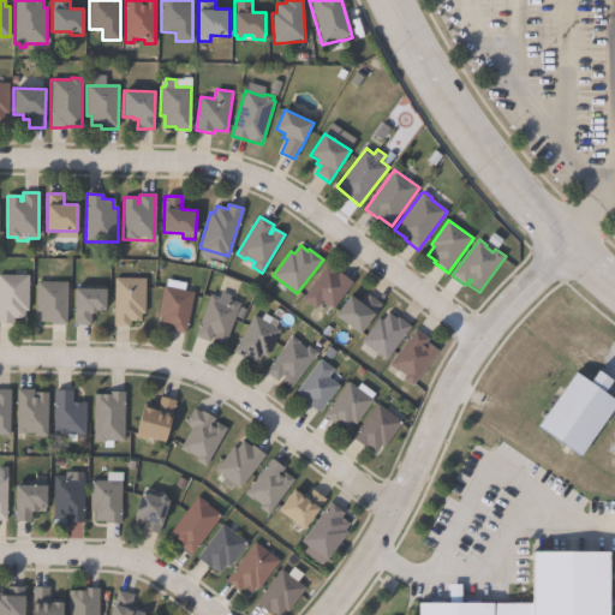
[(326,267),(338,275),(339,272),(353,282),(348,290),(347,288),(332,309),(322,302),(317,308),(303,298),(326,267)]
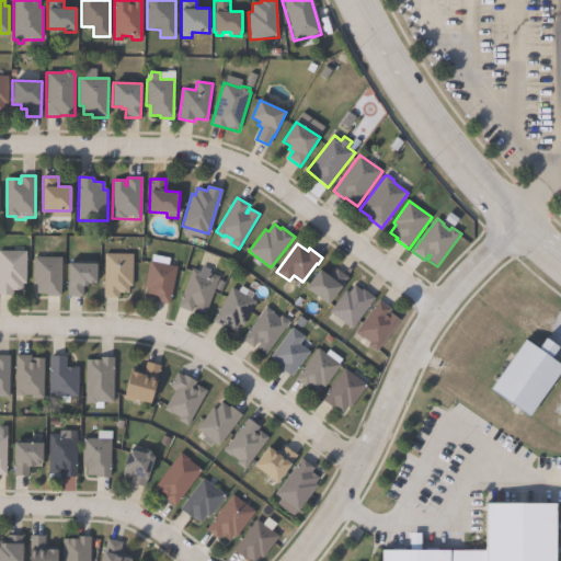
[(13,296),(0,296),(0,252),(25,252),(25,284),(21,284),(21,292),(13,292),(13,296)]
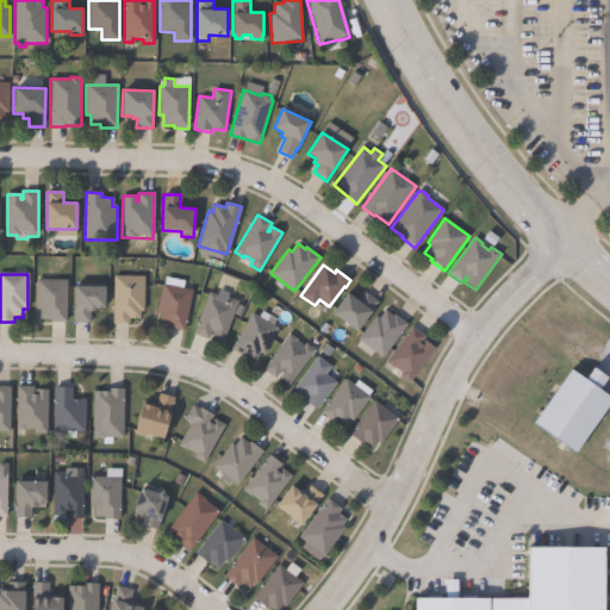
[(130,325),(113,324),(113,277),(144,277),(143,311),(139,311),(139,321),(130,319),(130,325)]
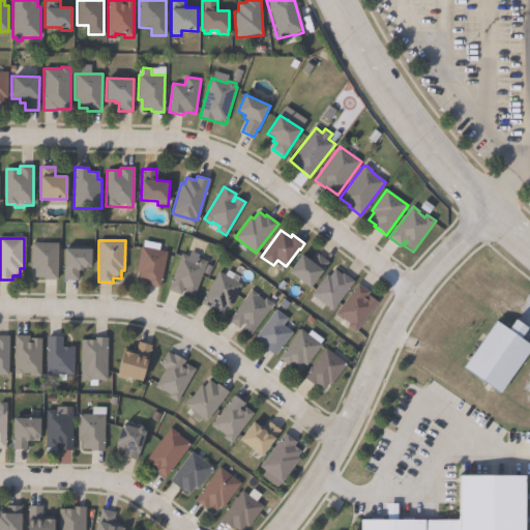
[(160,244),(159,251),(168,253),(160,289),(146,286),(146,284),(138,282),(140,273),(136,272),(141,246),(143,246),(144,241),(160,244)]
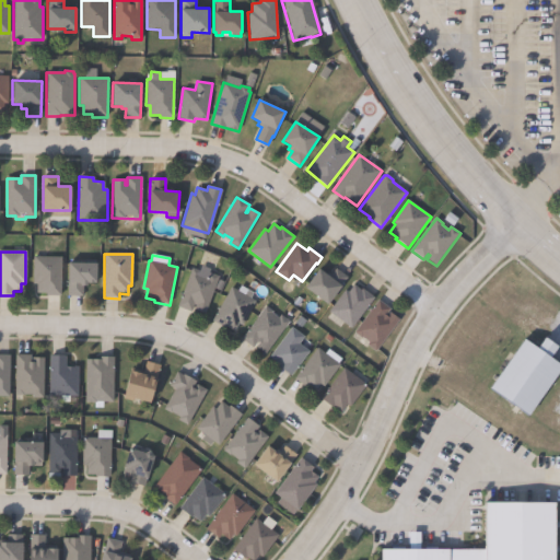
[(61,257),(60,295),(46,295),(46,293),(37,293),(37,283),(33,283),(33,256),(61,257)]
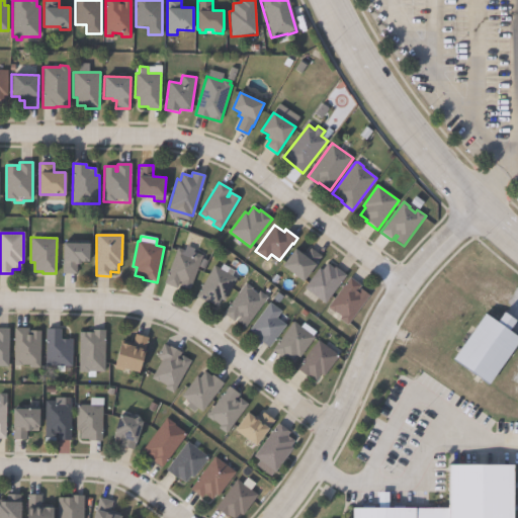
[(89,244),(89,262),(80,262),(80,264),(76,264),(76,274),(62,274),(63,243),(89,244)]
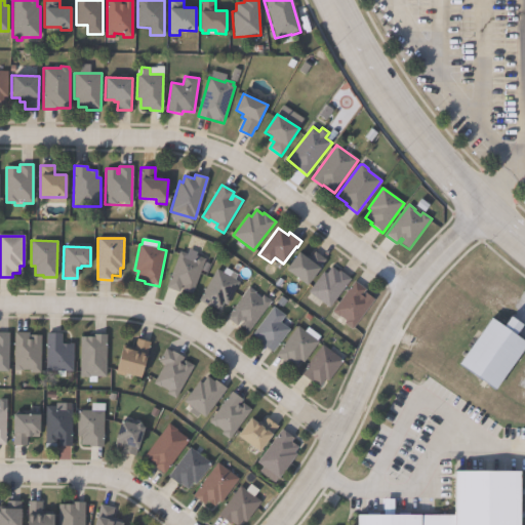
[(186,257),(194,260),(195,255),(205,259),(192,294),(182,290),(183,286),(182,285),(178,292),(166,288),(179,251),(188,254),(186,257)]
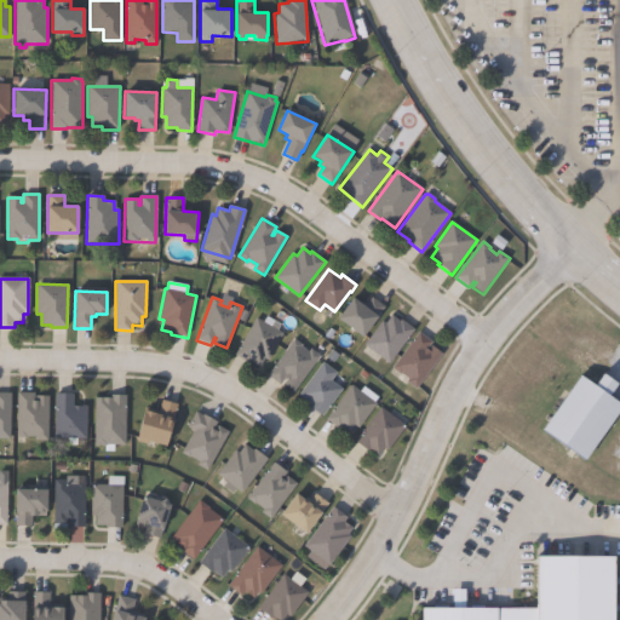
[(372,298),(385,308),(363,338),(338,319),(354,298),(365,306),(372,298)]
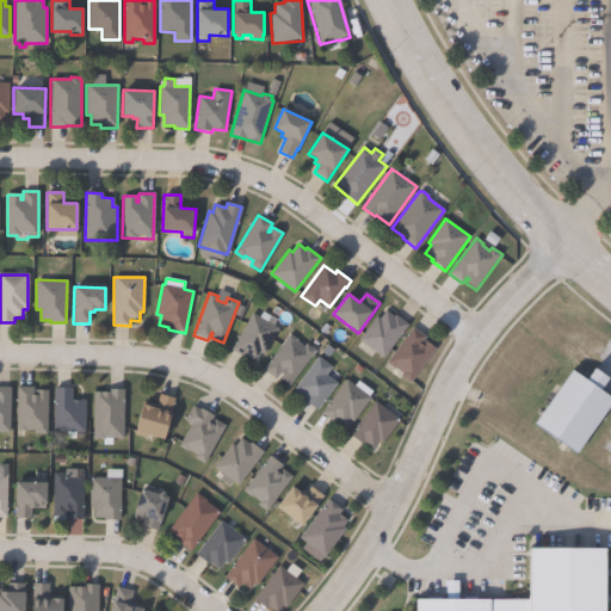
[(263,312),(277,320),(273,326),(279,328),(264,356),(260,353),(255,362),(247,357),(246,358),(232,350),(252,313),(259,318),(263,312)]
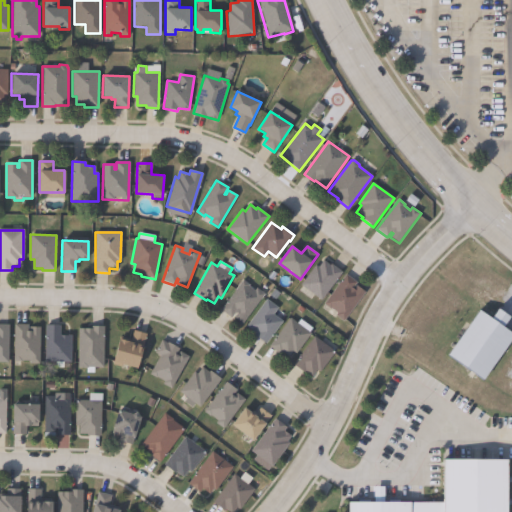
[(323,261),(330,266),(332,264),(343,272),(321,301),(300,285),(315,265),(319,267),(323,261)]
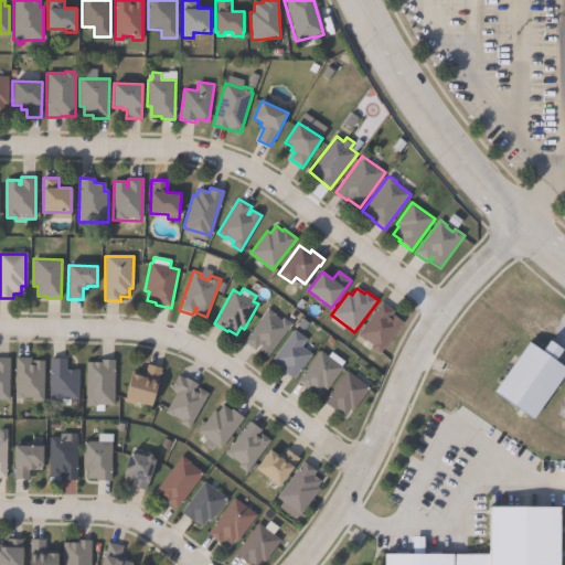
[(390,319),(391,319),(393,316),(403,322),(380,355),(371,349),(372,347),(365,341),(364,342),(358,337),(382,302),(394,312),(390,319)]
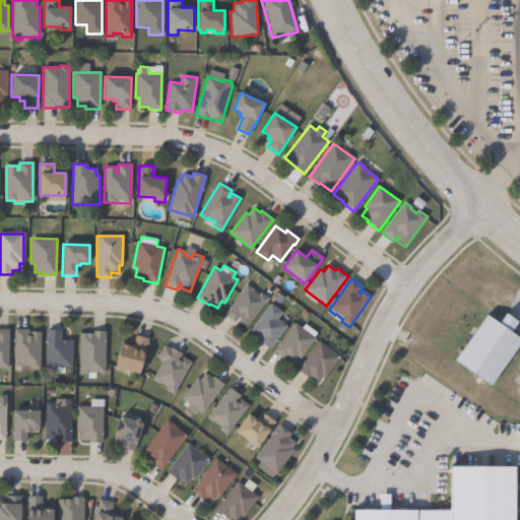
[(252,290),(259,296),(261,293),(269,299),(247,329),(239,323),(241,320),(239,318),(236,323),(224,315),(247,284),(253,289),(252,290)]
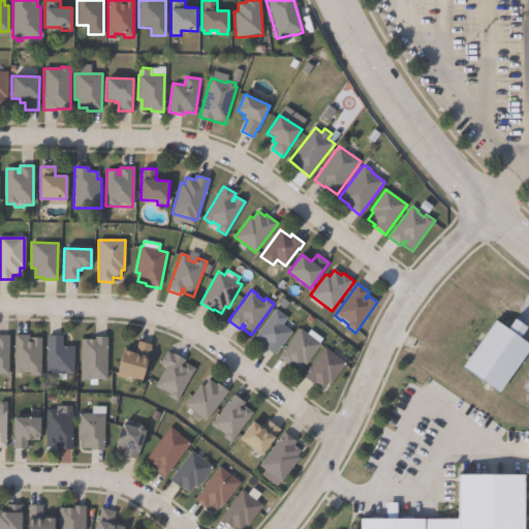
[(291,333),(274,355),(262,346),(263,345),(254,338),(276,309),(287,318),(282,324),(291,333)]
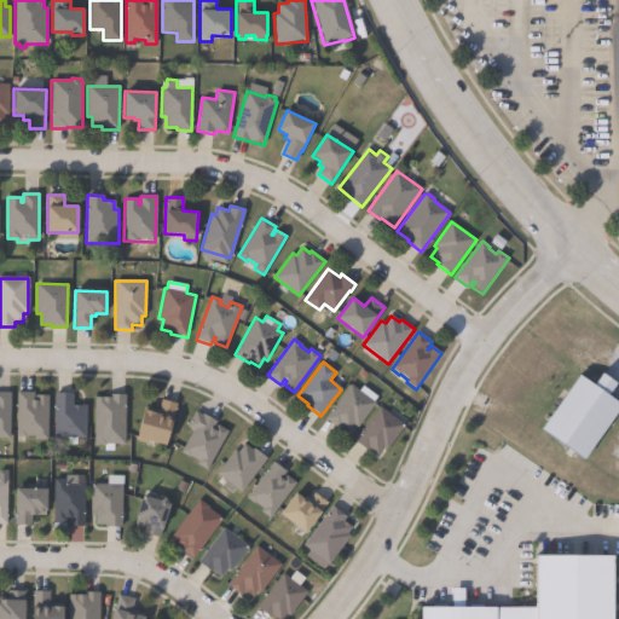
[(618,398),(618,418),(590,461),(548,431),(586,375),(618,398)]
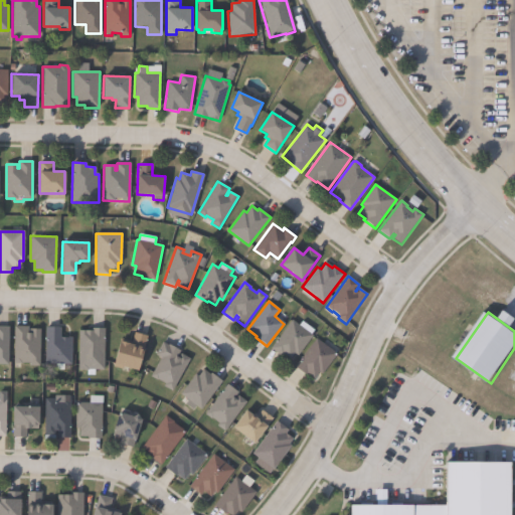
[(293,320),(299,325),(302,321),(314,330),(311,334),(313,336),(298,356),(295,354),(289,362),(271,348),(293,320)]
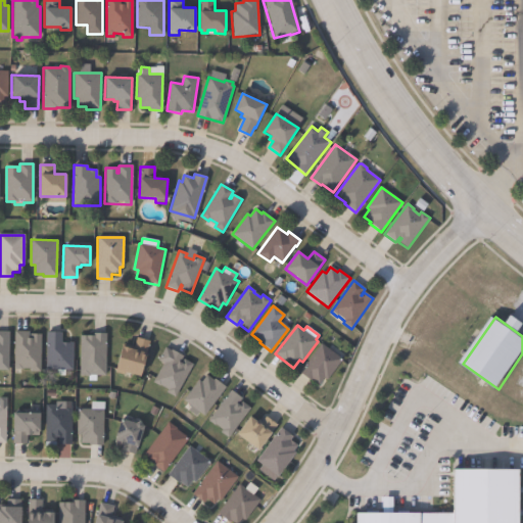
[(41,334),(40,373),(31,373),(31,369),(21,368),(21,370),(13,369),(14,331),(28,332),(28,334),(41,334)]
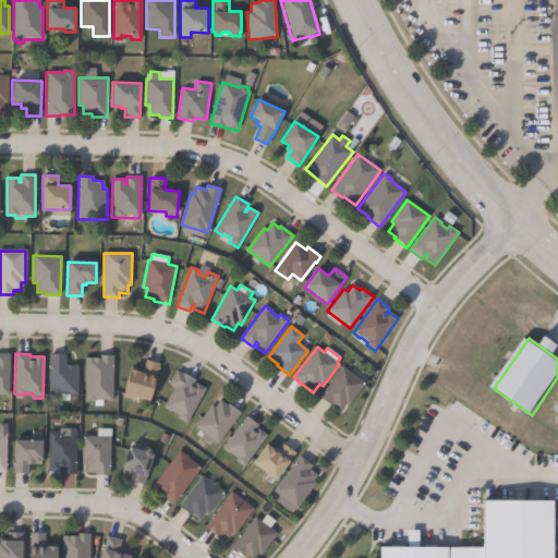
[(0,354),(10,354),(9,396),(0,396),(0,354)]
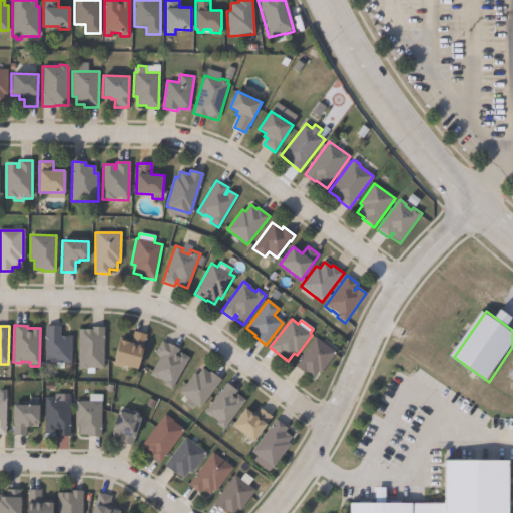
[(60,327),(60,337),(71,337),(71,364),(45,363),(45,326),(60,327)]
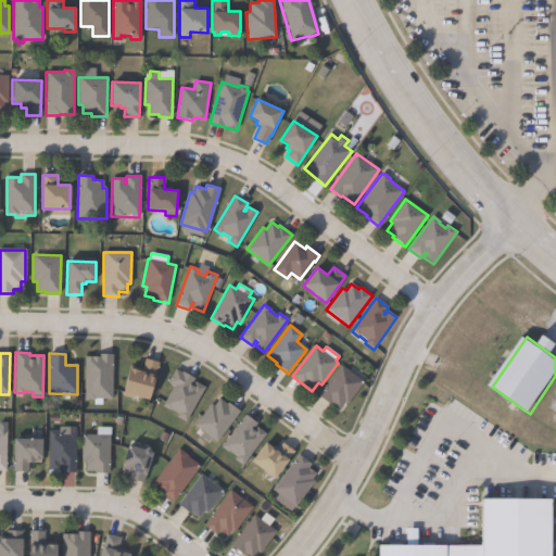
[(113,355),(112,401),(96,400),(96,401),(84,401),(85,357),(98,357),(98,354),(113,355)]
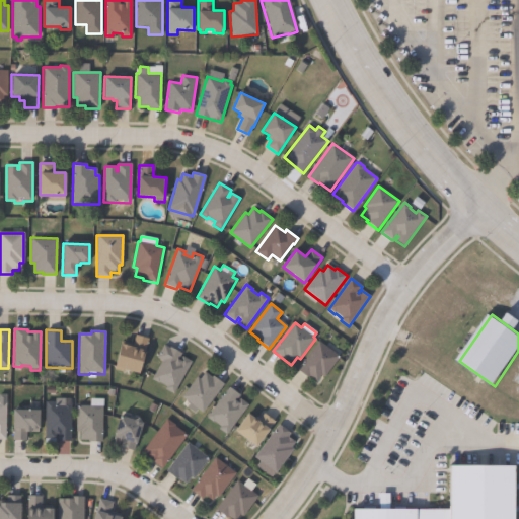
[(148,339),(138,374),(115,367),(122,344),(132,347),(136,336),(148,339)]
